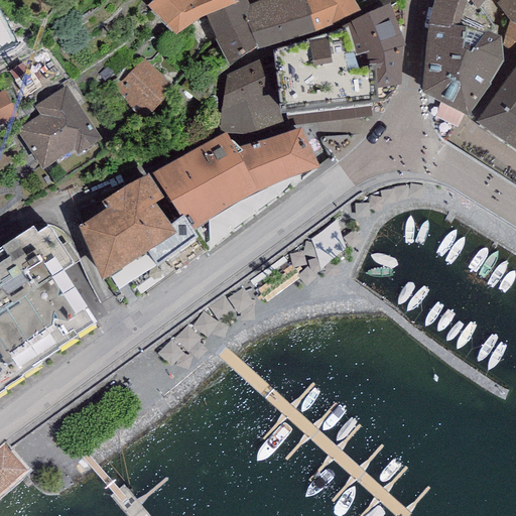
[(233,0),(151,0),(147,4),(175,31),(199,15),(203,13),(206,11),(233,0)]
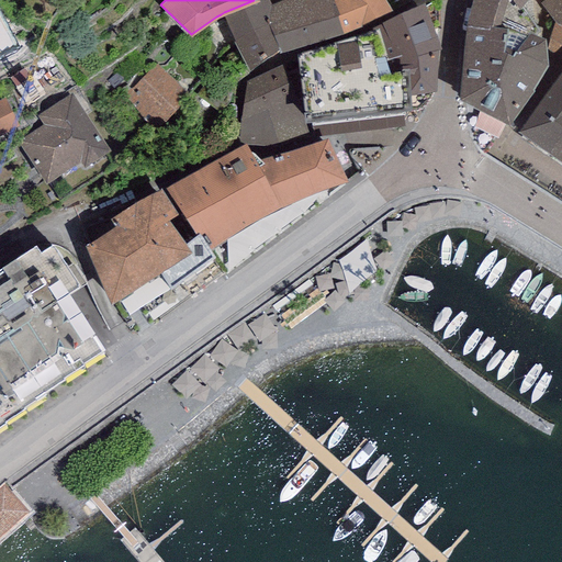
[(269,0),(254,0),(224,12),(234,37),(267,21),(271,19),(270,3),(269,0)]
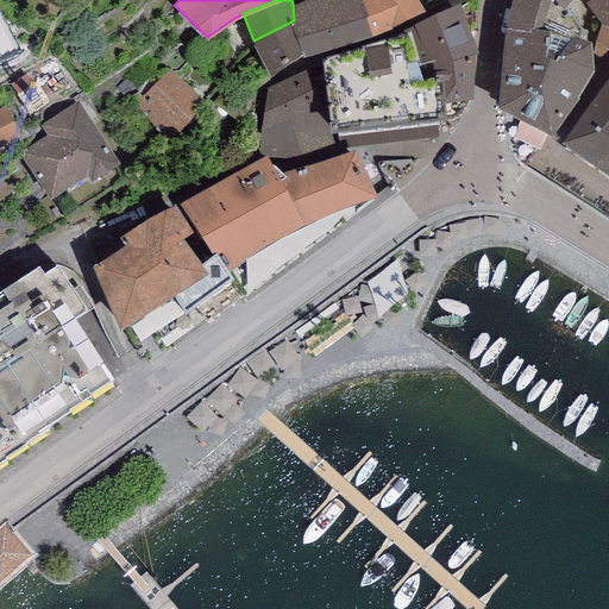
[(297,0),(295,1),(293,4),(294,20),(289,23),(303,51),(303,55),(306,54),(372,36),(371,33),(365,13),(368,12),(362,0),(297,0)]
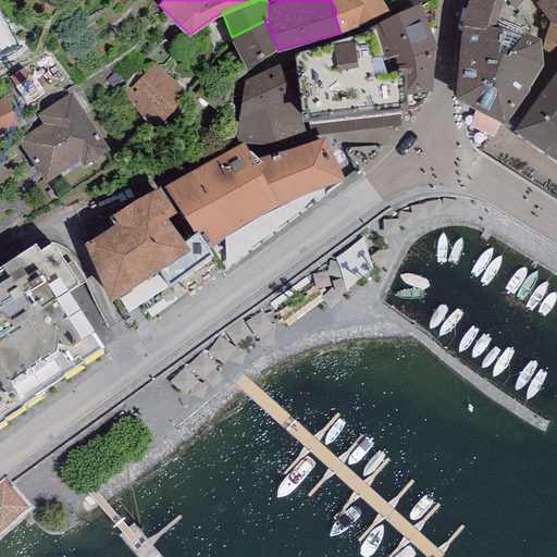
[(387,7),(383,0),(331,0),(336,11),(334,12),(339,31),(355,24),(387,7)]
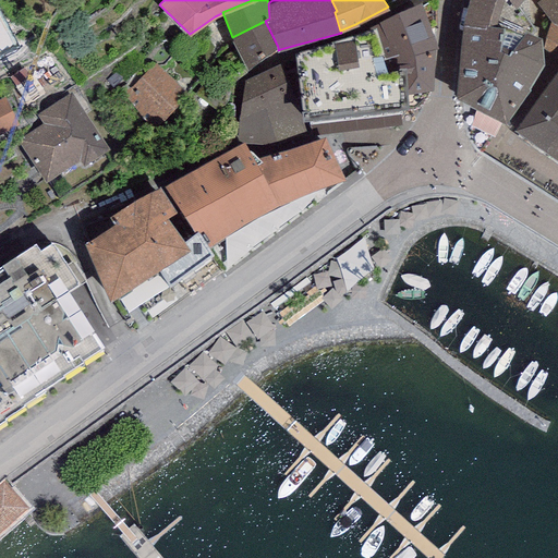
[(374,22),(375,26),(384,59),(435,47),(437,47),(422,0),(398,10),(374,22)]
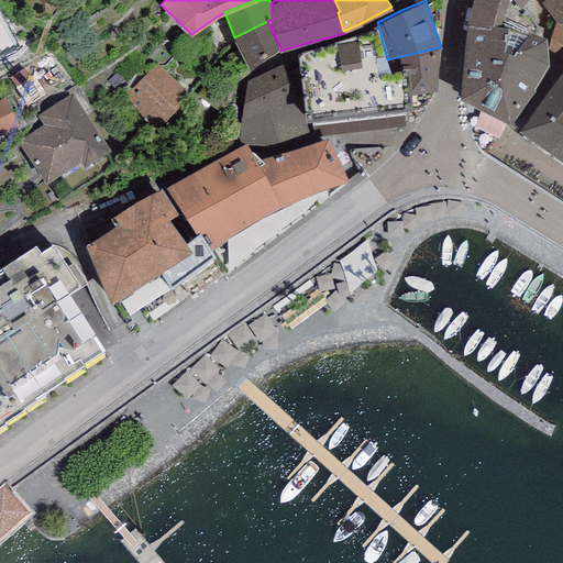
[(506,0),(472,0),(470,7),(466,22),(498,21),(506,0)]
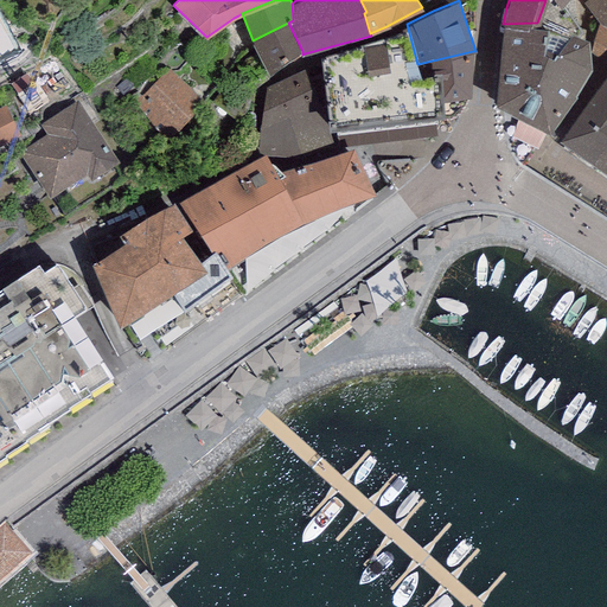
[(593,44),(599,21),(579,0),(569,0),(561,10),(554,0),(545,0),(537,23),(582,38),(593,44)]
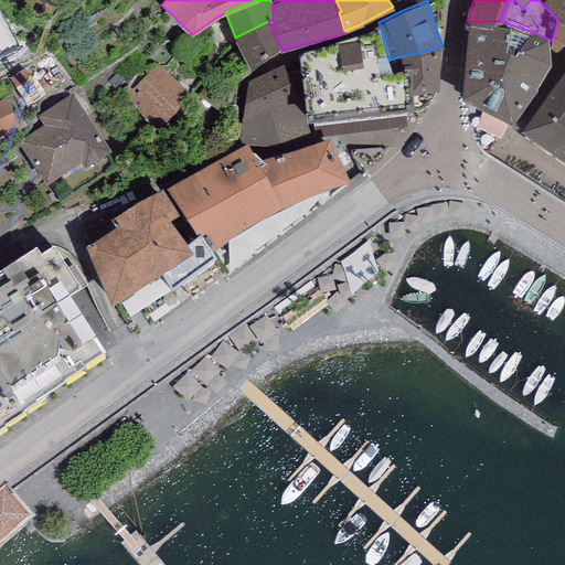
[(515,0),(522,9),(530,0),(515,0)]
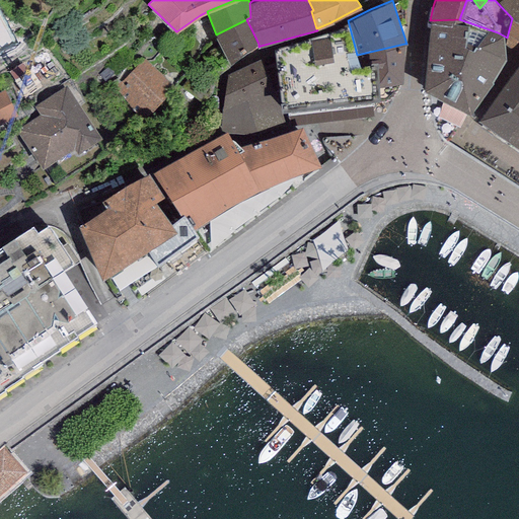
[(518,0),(495,0),(512,18),(518,22),(518,0)]
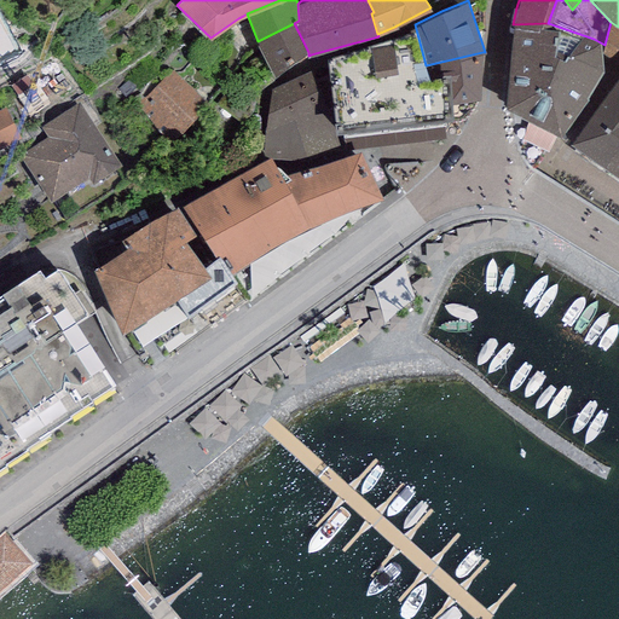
[(0,16),(0,56),(16,48),(0,16)]
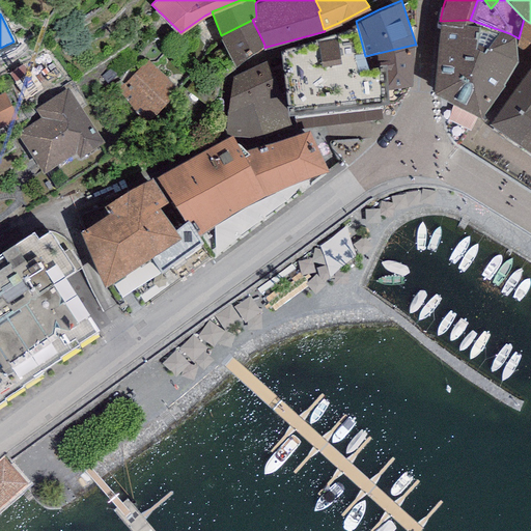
[(530,53),(530,23),(524,19),(519,38),(516,48),(519,60),(524,63),(530,53)]
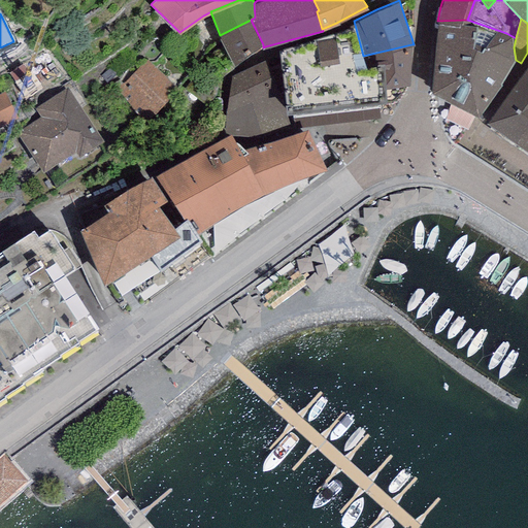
[(263,44),(251,20),(220,35),(235,64),(263,44)]
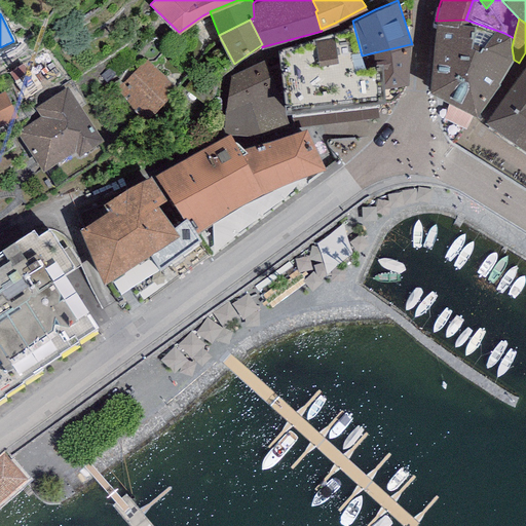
[(465,20),(436,21),(430,91),(476,114),(514,60),(512,47),(514,38),(504,33),(465,20)]
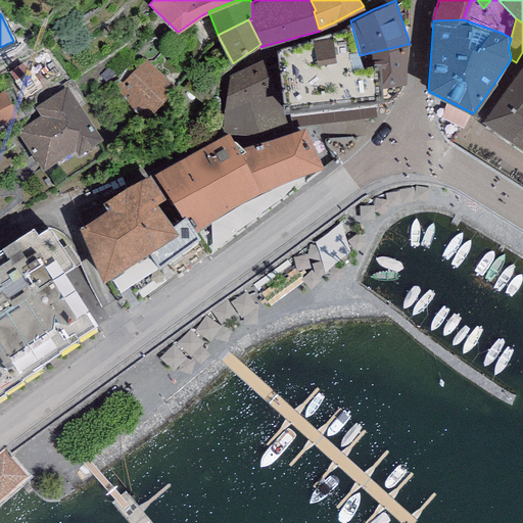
[(268,65),(283,109),(383,100),(383,86),(381,59),(362,60),(360,55),(351,25),(276,47),(278,62),(268,65)]
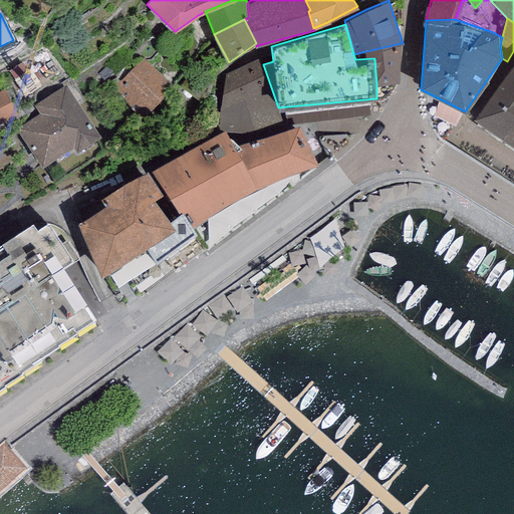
[(401,43),(353,54),(355,59),(374,58),(376,84),(376,98),(382,99),(395,81),(399,80),(401,43)]
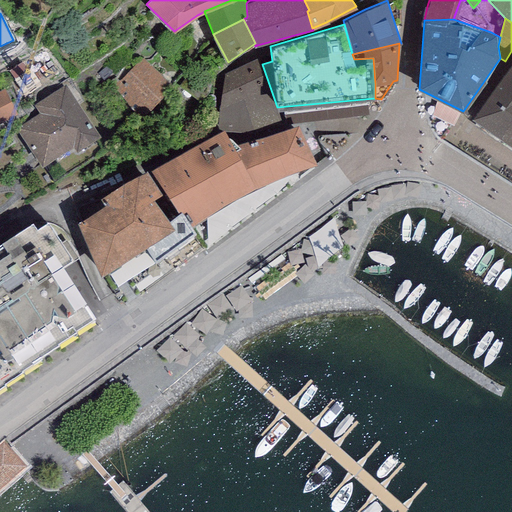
[(172,85),(142,57),(120,81),(149,109),(172,85)]
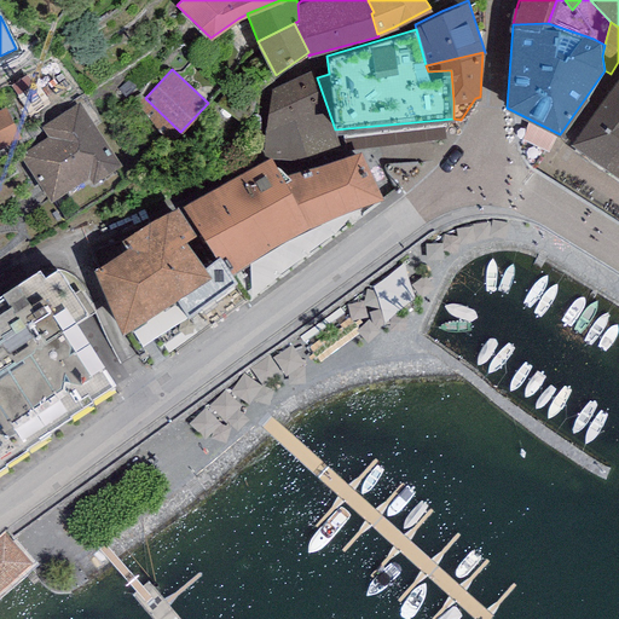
[(317,77),(312,69),(271,88),(262,144),(264,152),(266,156),(279,157),(296,160),(341,146),(335,129),(317,77)]
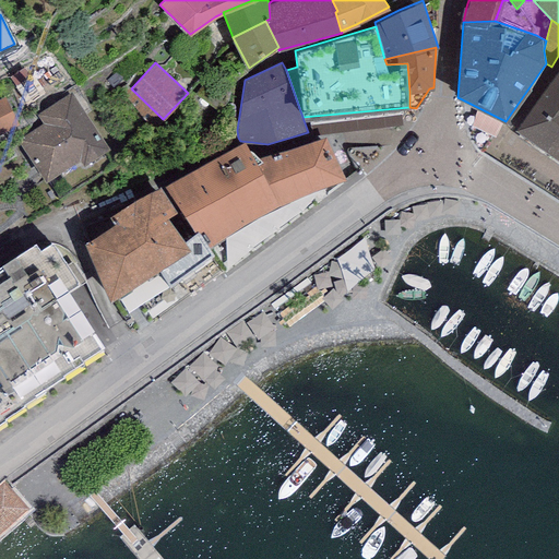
[(558,67),(533,102),(515,129),(558,157),(558,67)]
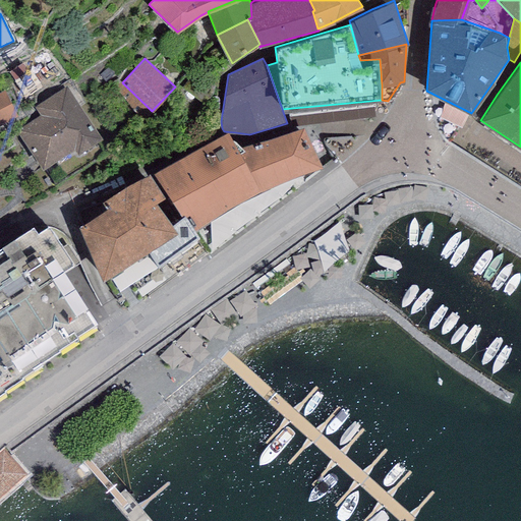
[(67,84),(35,107),(41,116),(17,131),(43,169),(74,148),(77,154),(103,137),(67,84)]
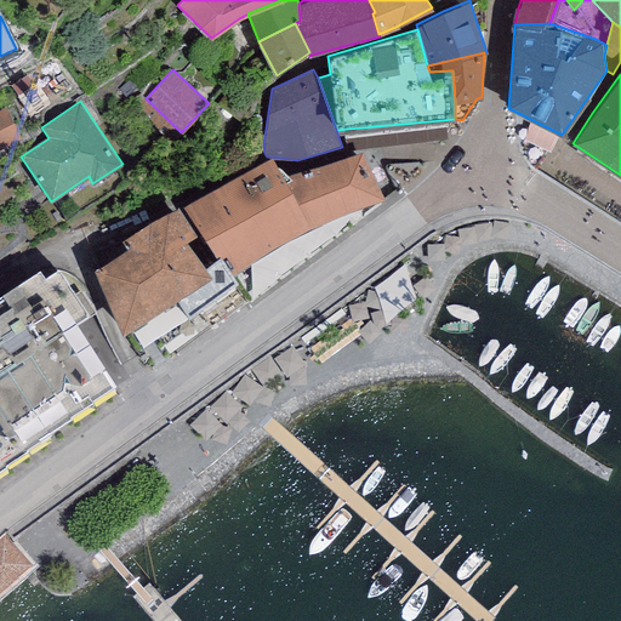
[(0,149),(22,138),(5,106),(0,108),(0,149)]
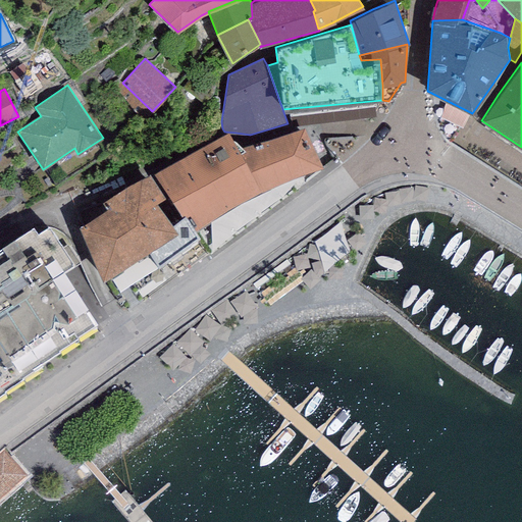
[(228,134),(153,174),(183,219),(196,232),(260,195),(323,169),(305,129),(237,149),(228,134)]
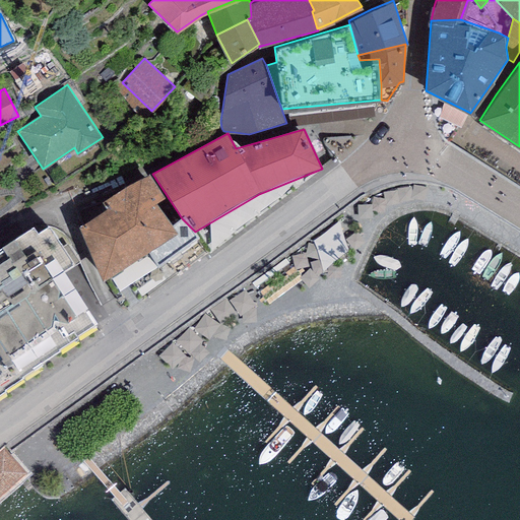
[(149,175),(102,203),(106,210),(78,229),(104,283),(149,252),(159,266),(199,239),(195,232),(182,218),(172,226),(156,204),(165,199),(149,175)]
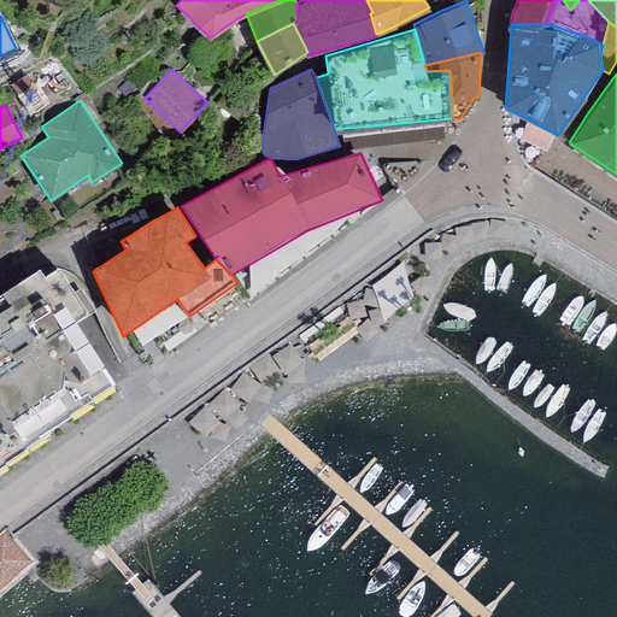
[(37,264),(0,288),(0,462),(117,381),(72,317),(87,307),(58,264),(45,274),(37,264)]
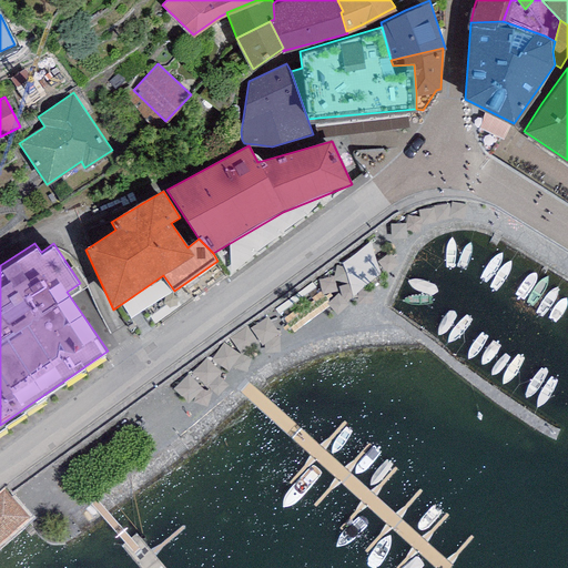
[(3,489),(0,492),(0,543),(29,517),(3,489)]
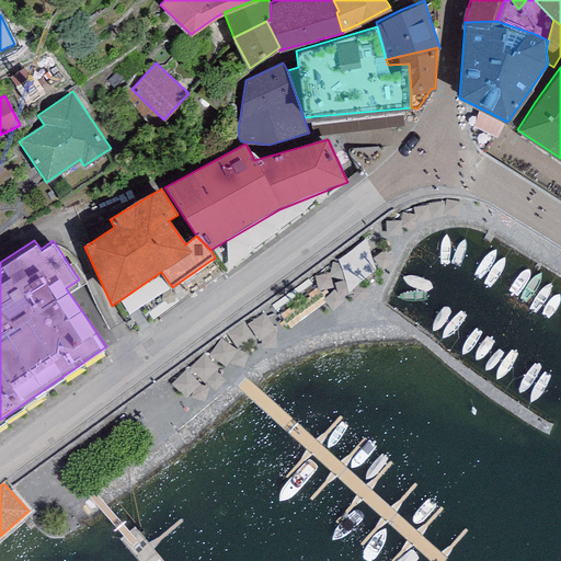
All buildings are outlined.
